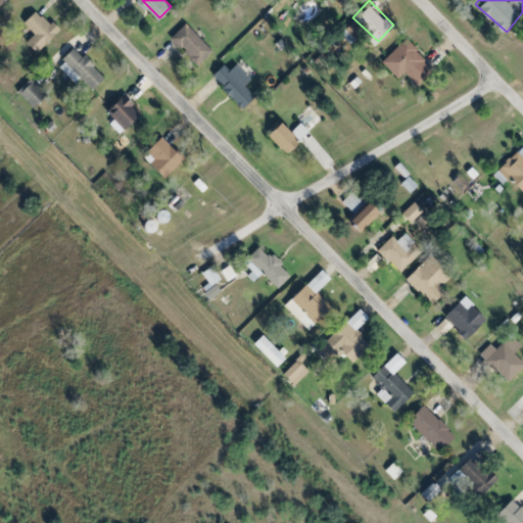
[(34,9),(25,16),(37,31),(26,40),(35,51),(63,28),(54,17),(51,19),(43,11),(39,14),(34,9)]
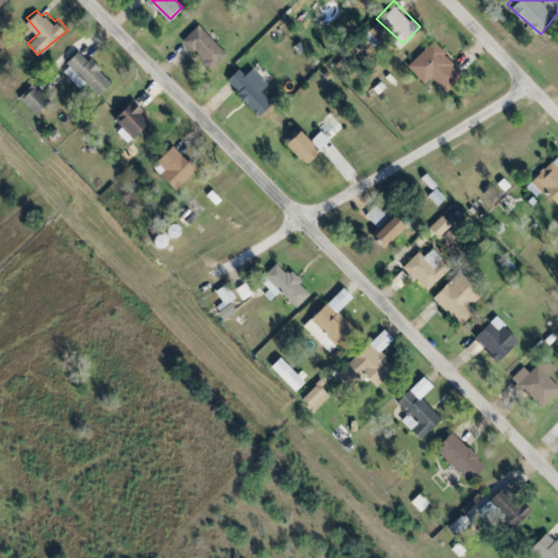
[(196,20),(180,37),(213,69),(229,51),(196,20)]
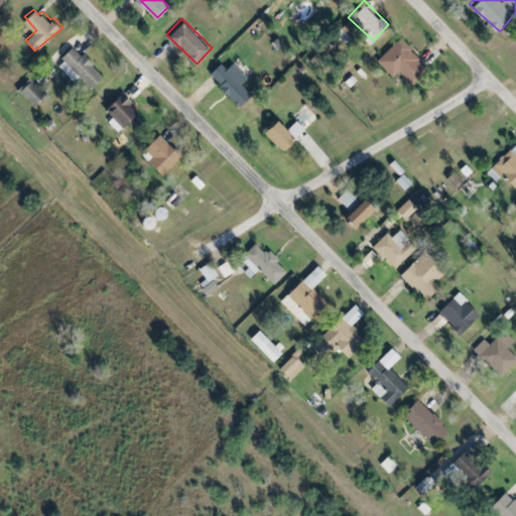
[(276,32),(271,37),(279,47),(284,42),(276,32)]
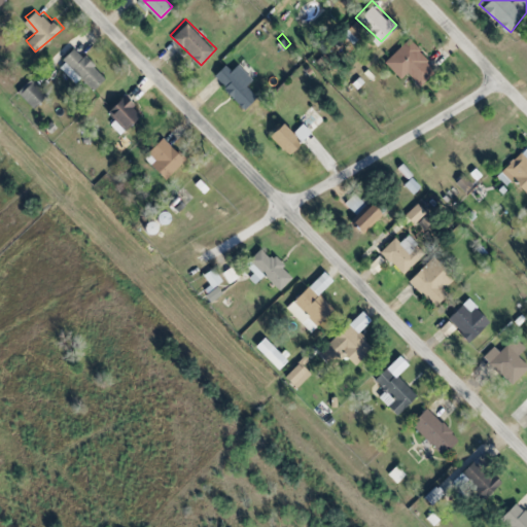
[(409,33),(386,56),(419,89),(442,66),(409,33)]
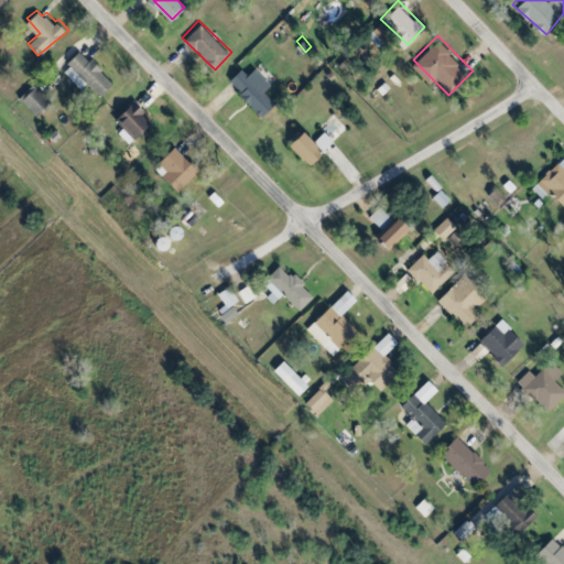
[(78,45),(63,62),(101,97),(117,79),(78,45)]
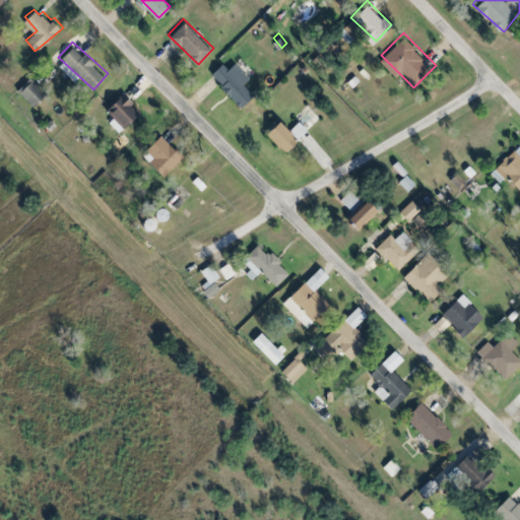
[(222,59),(209,73),(242,105),(255,91),(246,81),(252,75),(236,59),(229,65),(222,59)]
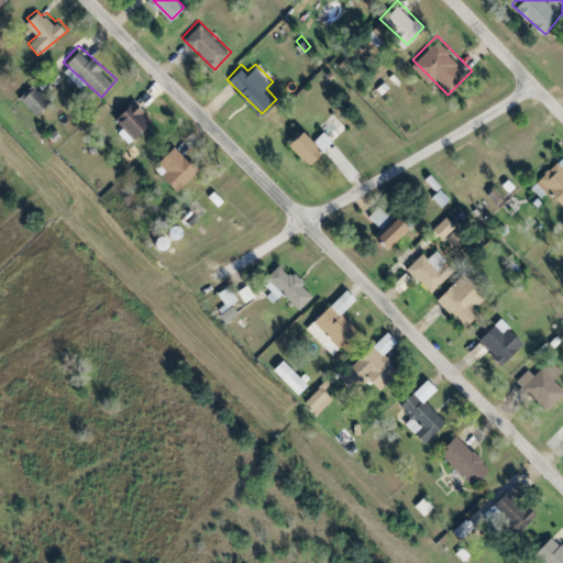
[(394,68),(388,73),(396,83),(401,78),(394,68)]
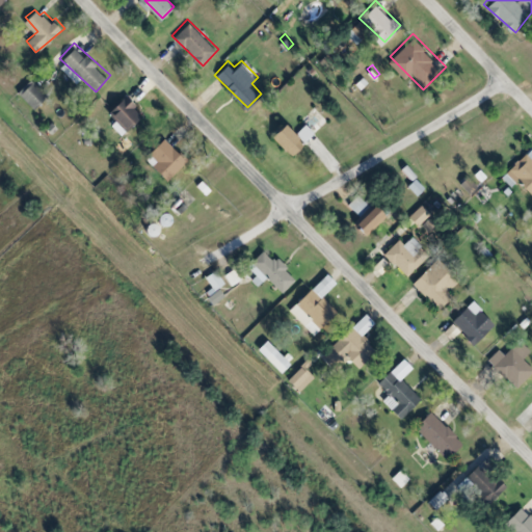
[(364,74),(355,81),(363,88),(371,81),(364,74)]
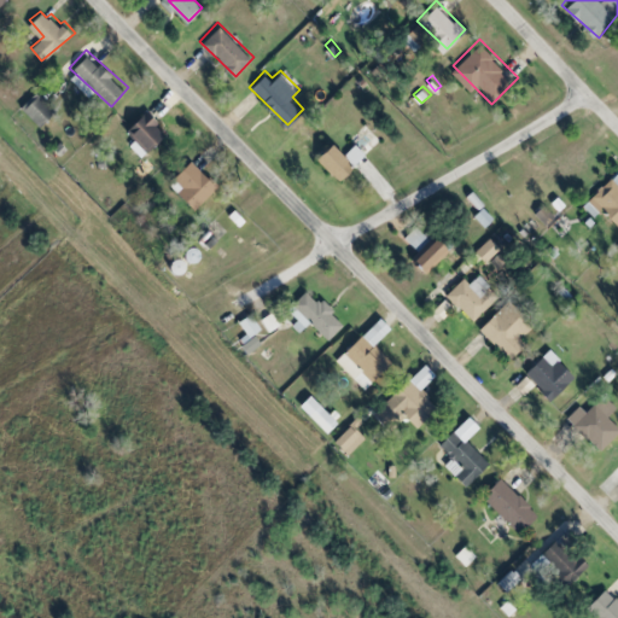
[(40,89),(58,108),(41,124),(23,105),(40,89)]
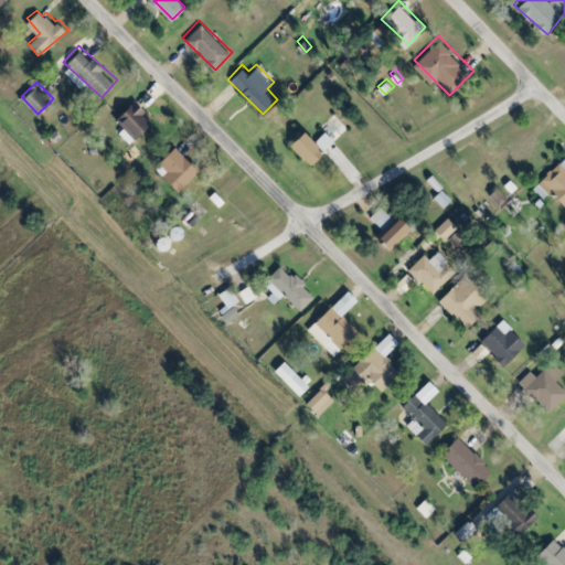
[(136,94),(113,117),(136,140),(159,117),(136,94)]
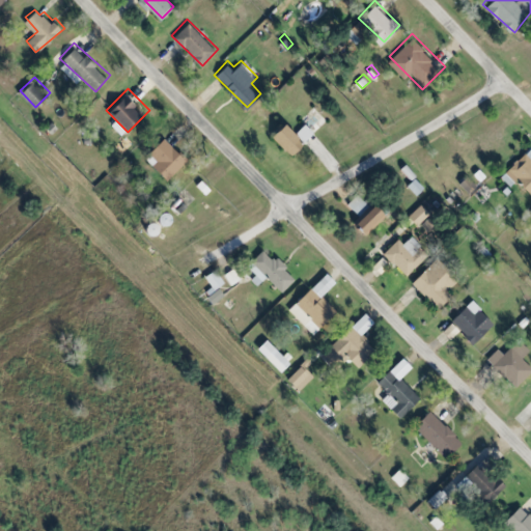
[(283,117),(271,130),(296,154),(317,131),(306,119),(296,130),(283,117)]
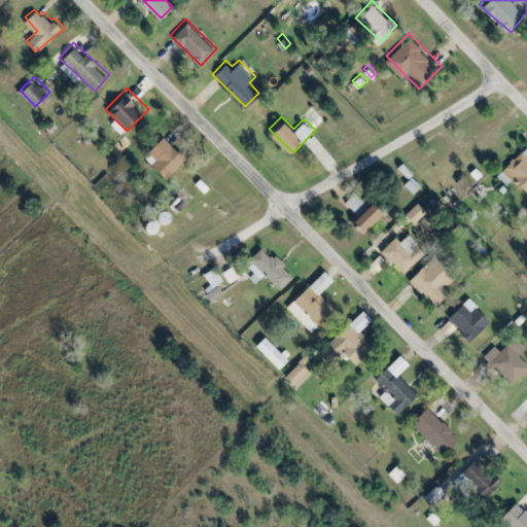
[(53,121),(47,130),(54,135),(60,126),(53,121)]
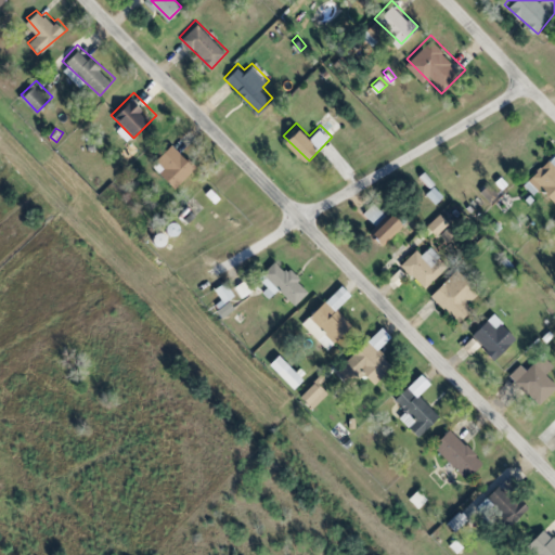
[(172,139),(155,155),(165,165),(157,172),(173,190),(198,165),(172,139)]
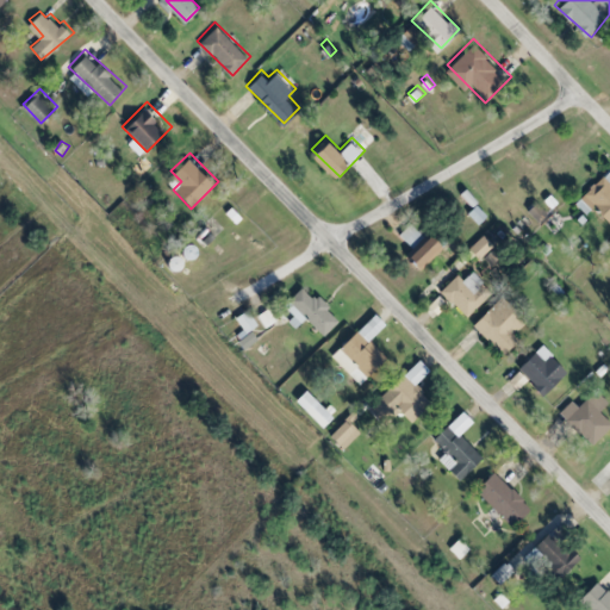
[(609,226),(609,169),(609,168),(574,205),(585,215),(591,209),(609,226)]
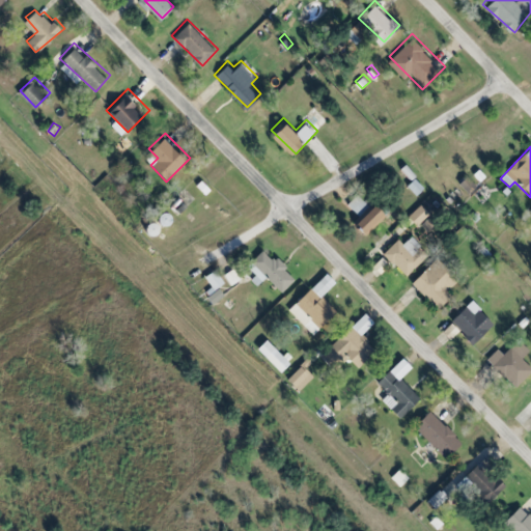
[(201,176),(195,182),(205,194),(212,189),(201,176)]
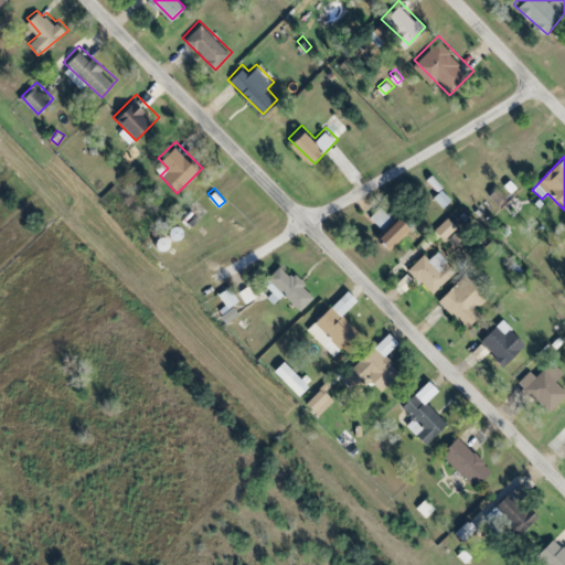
[(433,198),(441,209),(450,201),(440,191),(433,198)]
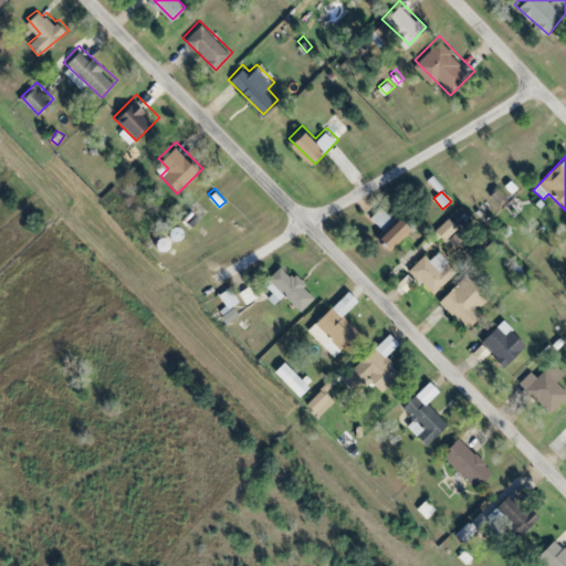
[(385,251),(405,231),(379,208),(368,219),(381,232),(374,240),(385,251)]
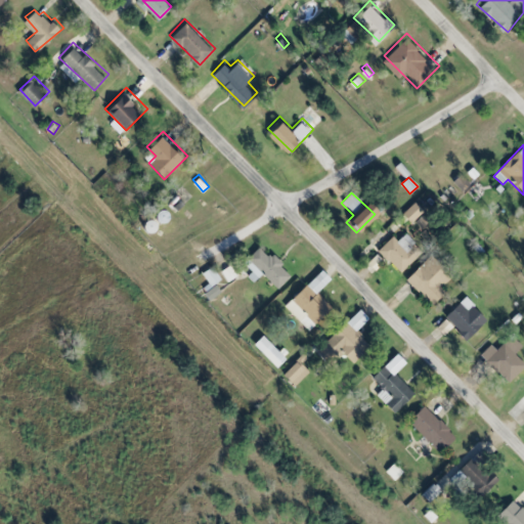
[(398,273),(422,252),(405,234),(397,243),(392,237),(378,252),(398,273)]
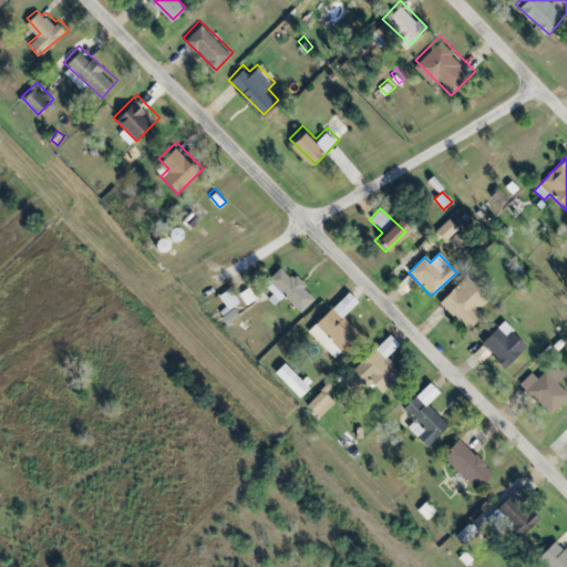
[(282,297),(299,313),(315,299),(294,277),(289,280),(279,269),(268,280),(277,290),(267,300),(274,307),(282,297)]
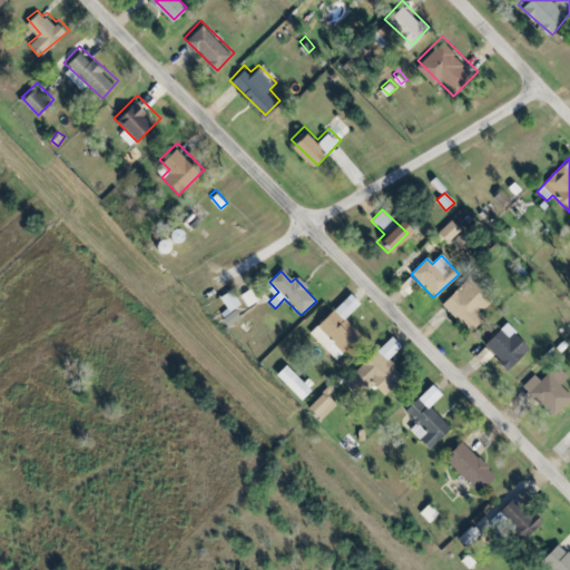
[(488,305),(463,282),(441,305),(469,333),(484,316),(480,313),(488,305)]
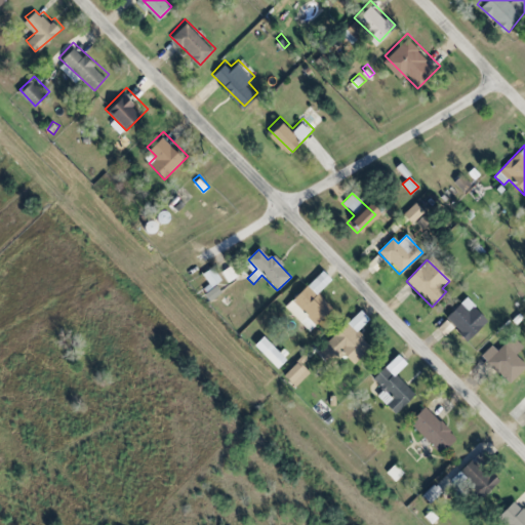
[(215,284),(220,281),(211,268),(201,275),(209,287),(202,292),(208,301),(220,293),(215,284)]
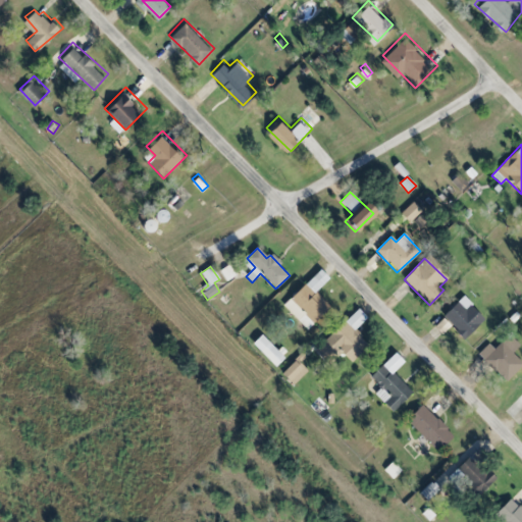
[(220,273),(227,281),(235,275),(227,267),(220,273)]
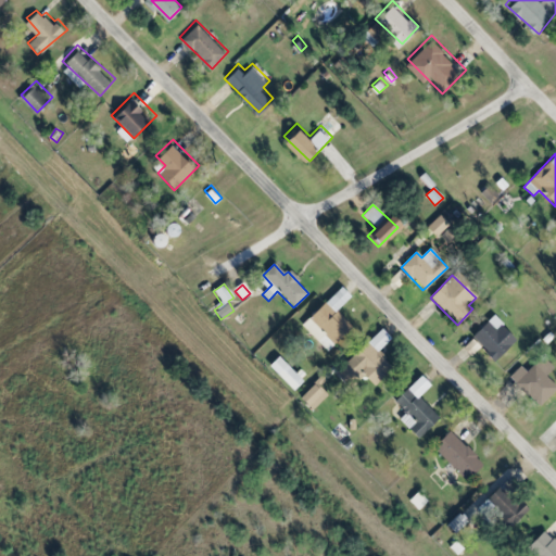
[(351,327),(336,312),(350,297),(339,287),(302,327),(328,352),(351,327)]
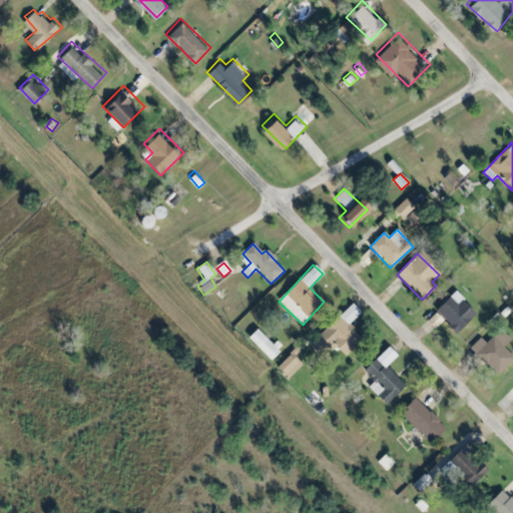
[(435,311),(456,334),(476,315),(455,292),(435,311)]
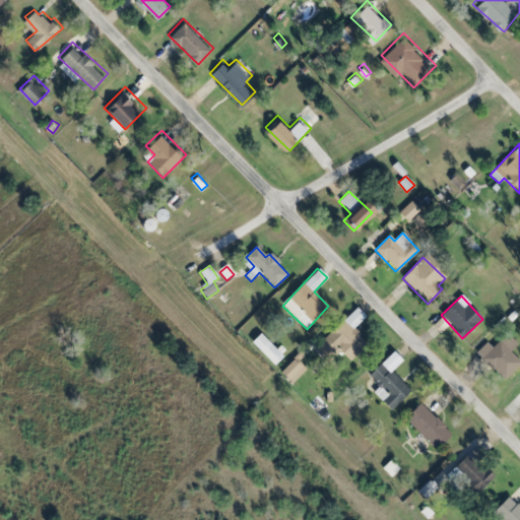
[(347,360),(367,343),(352,328),(365,318),(356,308),(312,348),(326,365),(340,351),(347,360)]
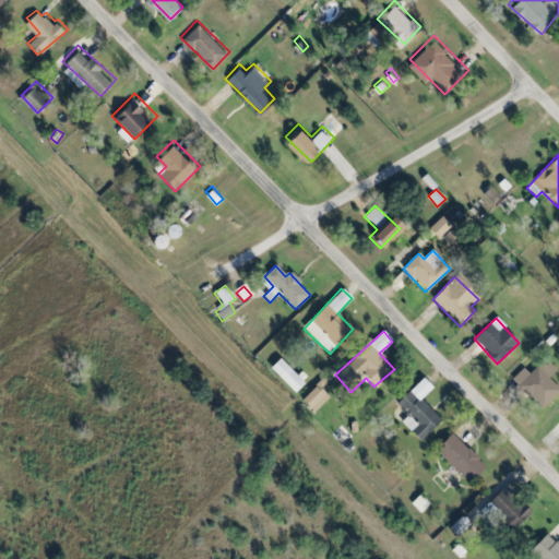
[(558,391),(558,389),(548,379),(556,370),(544,358),(528,375),(522,368),(511,380),(542,409),(558,391)]
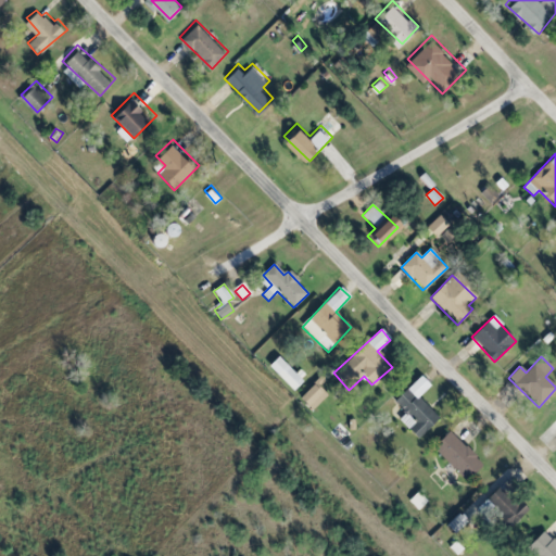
[(303,381),(277,357),(267,367),(293,391),(303,381)]
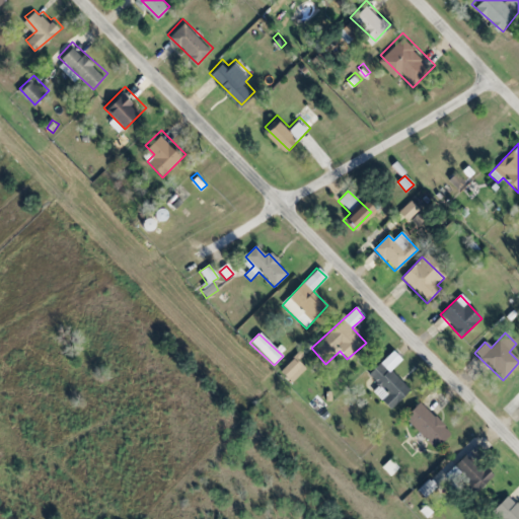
[(410,390),(390,371),(401,360),(391,351),(368,375),(380,387),(374,394),(390,411),(410,390)]
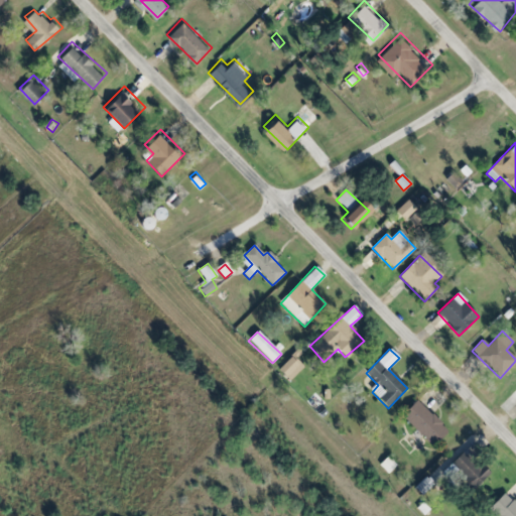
[(303,367),(292,356),(277,370),(289,382),(303,367)]
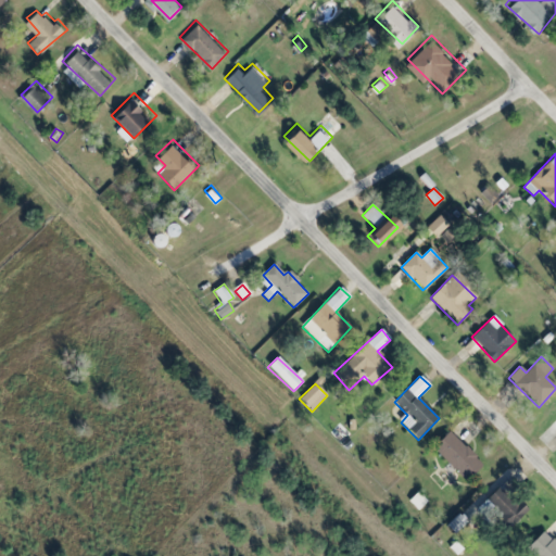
[(482,466),(450,431),(432,447),(465,481),(482,466)]
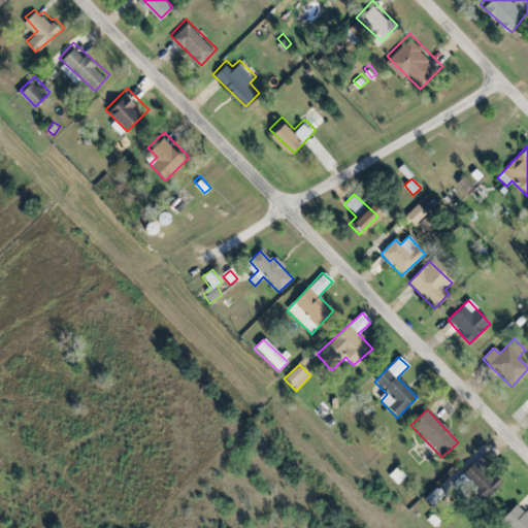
[(501,485),(492,474),(487,480),(472,464),(456,480),(463,487),(468,482),(485,500),(501,485)]
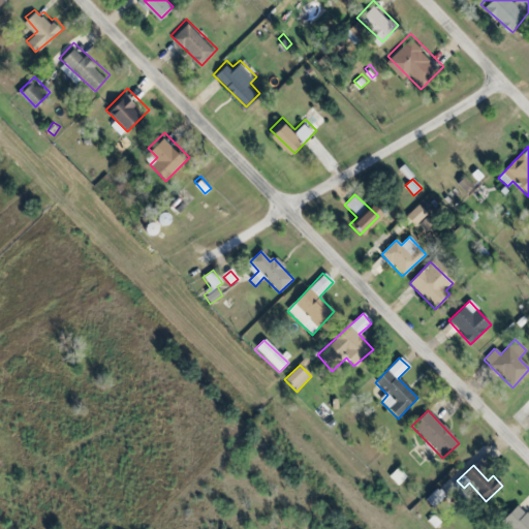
[(398,486),(406,476),(397,468),(389,477),(398,486)]
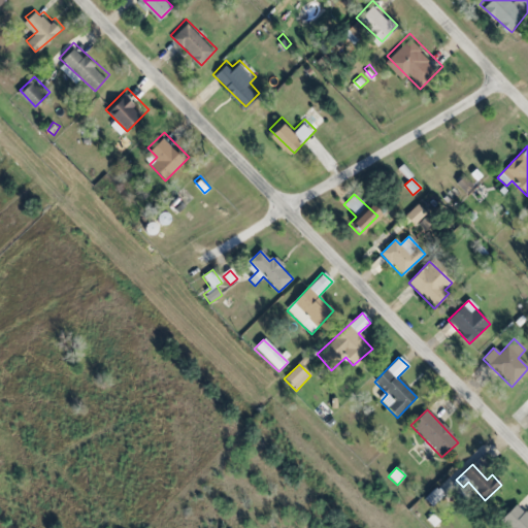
[(441,497),(434,489),(423,499),(430,507),(441,497)]
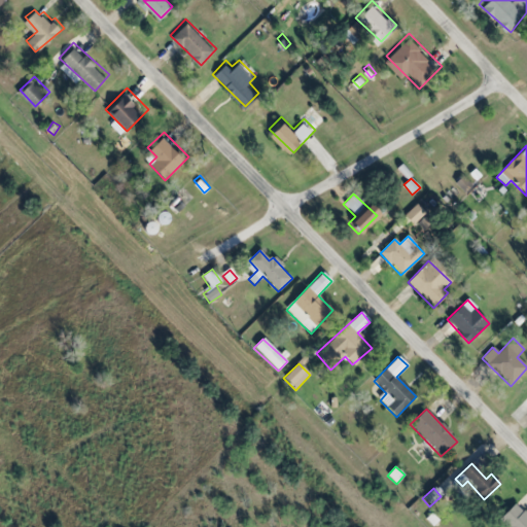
[(526,526),(526,514),(516,503),(499,521),(505,526),(526,526)]
